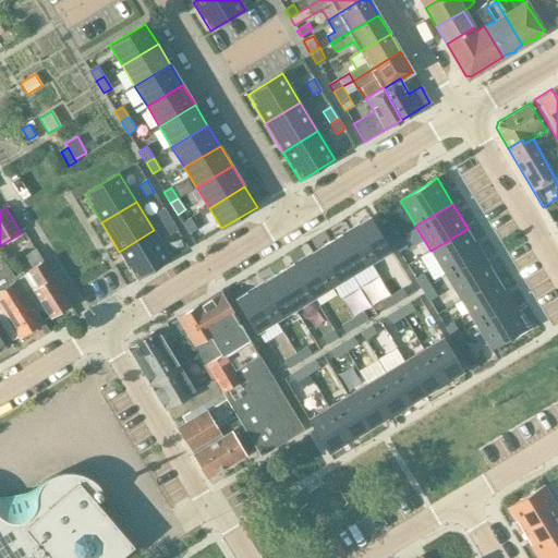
[(171,219),(164,208),(156,213),(164,225),(171,219)]
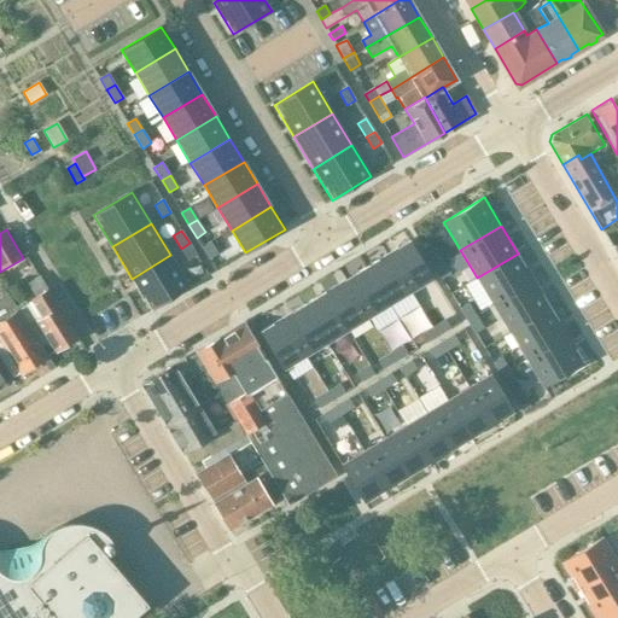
[(410,240),(388,254),(410,291),(432,278),(410,240)]
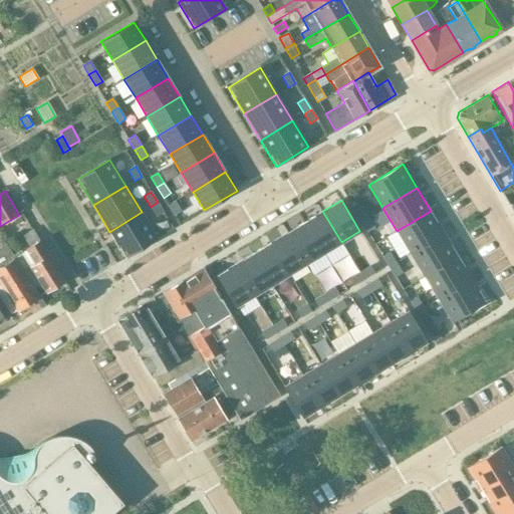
[(175,216),(182,211),(175,201),(168,205),(175,216)]
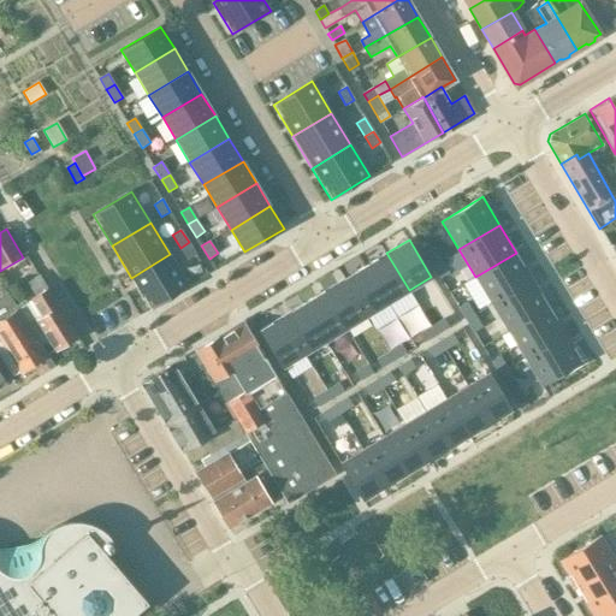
[(196,255),(189,242),(181,248),(188,260),(196,255)]
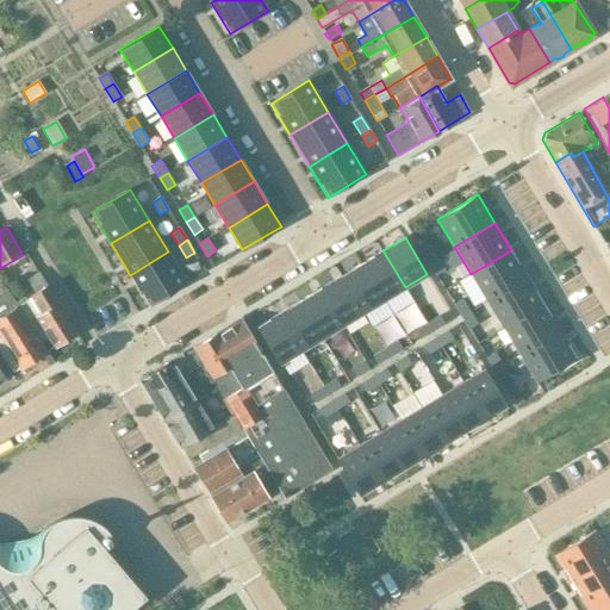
[(429,246),(422,250),(429,263),(437,257),(429,246)]
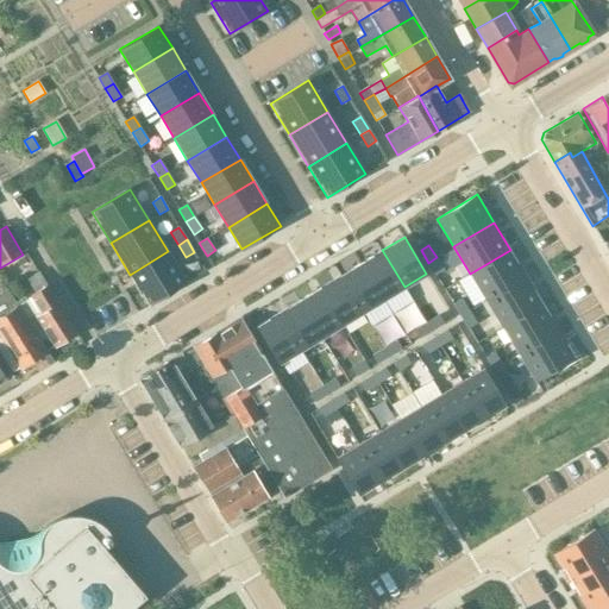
[(382,250),(362,263),(384,300),(405,287),(382,250)]
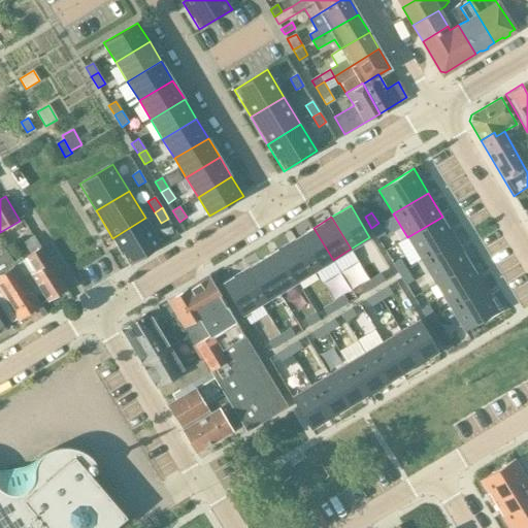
[(442,217),(407,237),(422,261),(456,239),(442,217)]
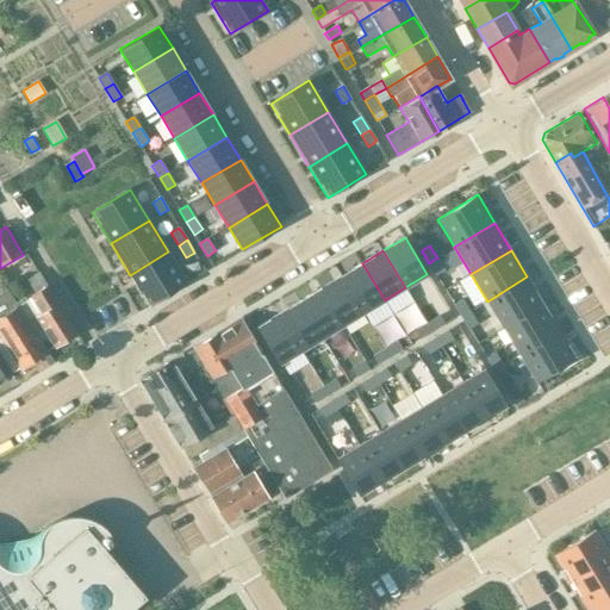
[(187,282),(168,251),(130,275),(149,306),(187,282)]
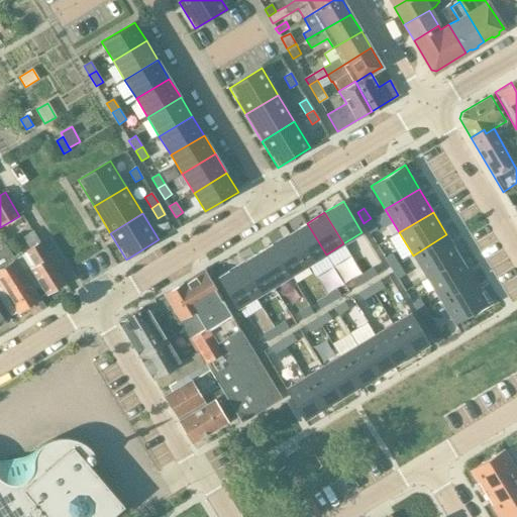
[(371,218),(364,223),(370,233),(377,229),(371,218)]
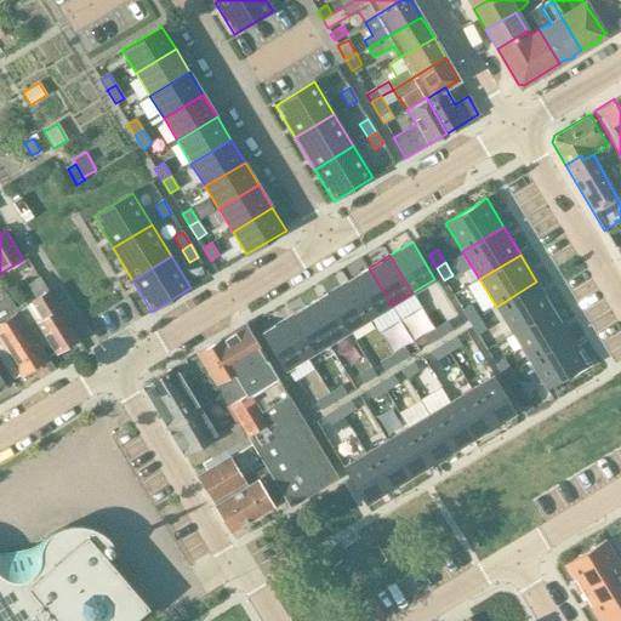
[(369,268),(347,281),(370,318),(392,306),(369,268)]
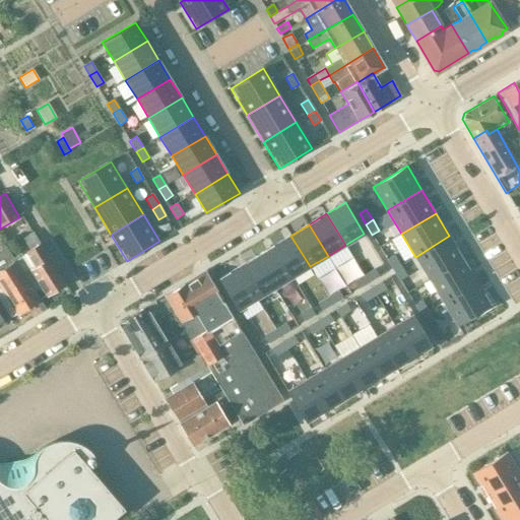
[(46,296),(65,284),(33,232),(21,239),(38,264),(29,269),(46,296)]
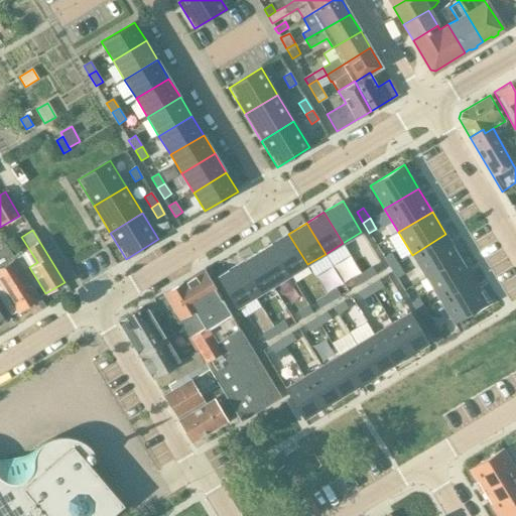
[(288,234),(271,244),(290,275),(307,264),(288,234)]
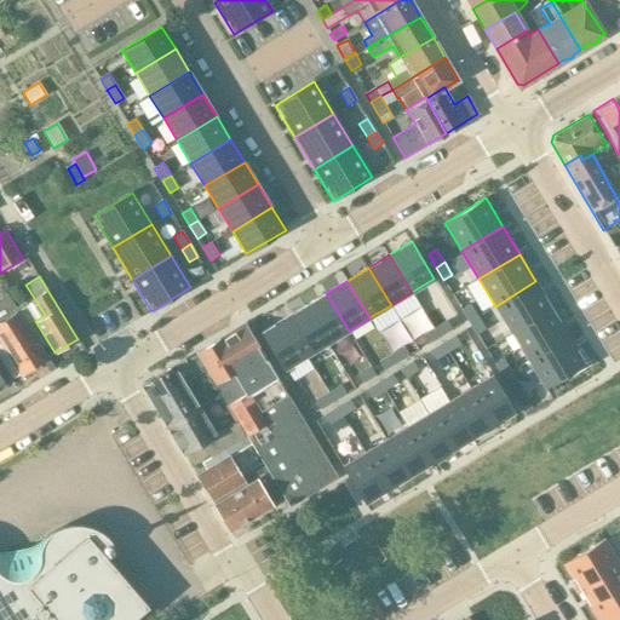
[(535,281),(495,306),(512,333),(552,309),(535,281)]
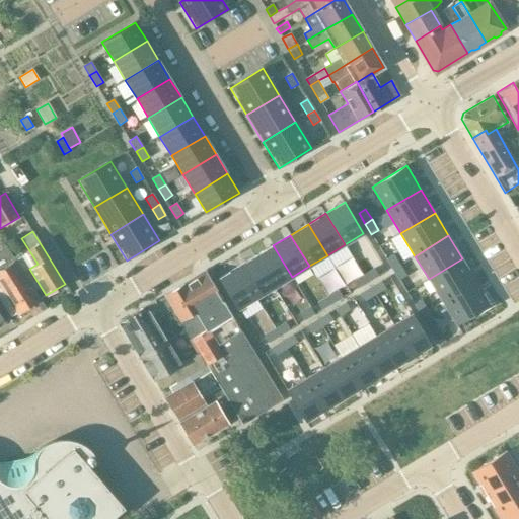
[(273,245),(255,256),(274,288),(292,277),(273,245)]
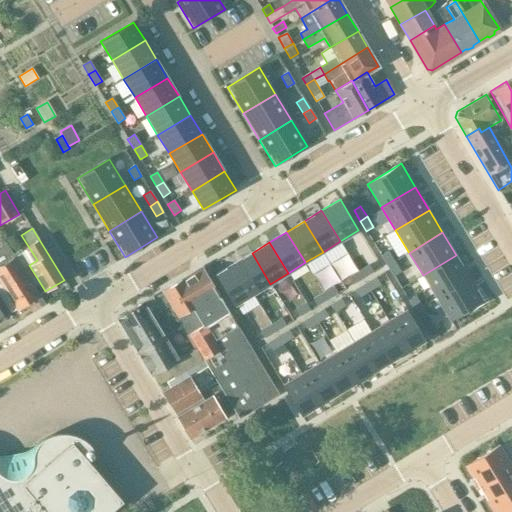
[(7,245),(0,249),(0,297),(9,313),(16,309),(16,310),(39,296),(14,257),(7,245)]
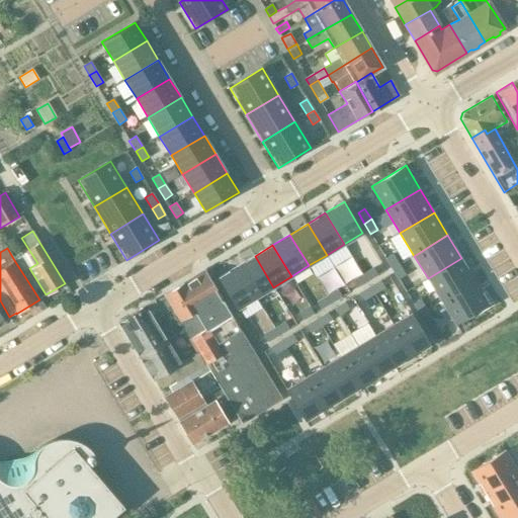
[(393,254),(385,258),(392,269),(399,265),(393,254)]
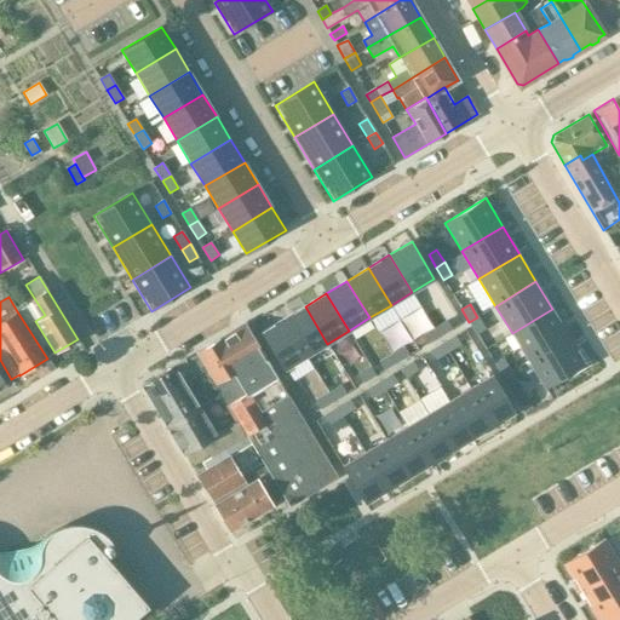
[(305,306),(283,319),(306,356),(327,344),(305,306)]
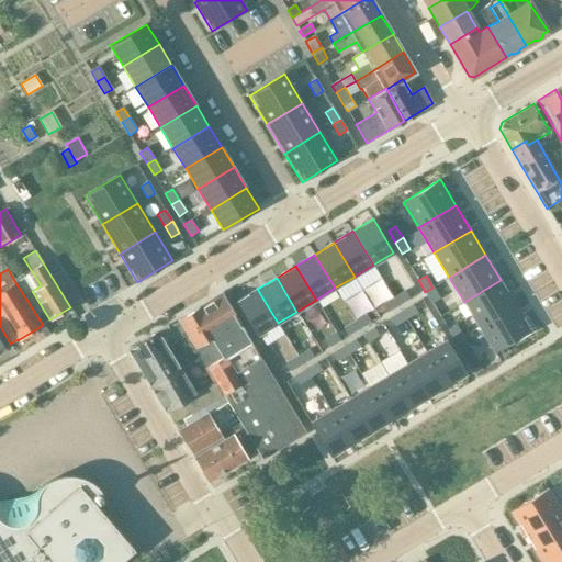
[(501,280),(464,302),(479,327),(516,304),(501,280)]
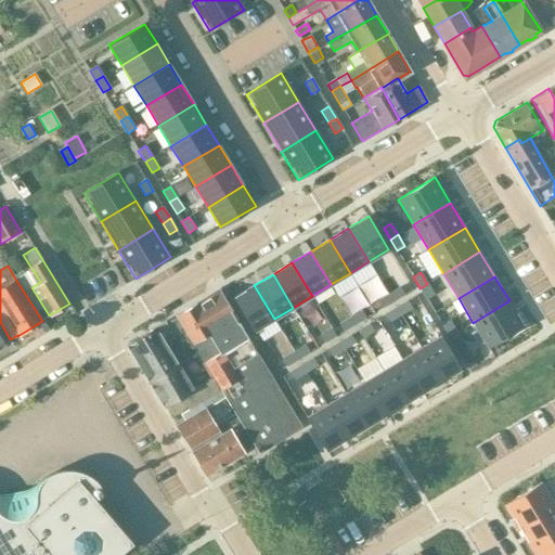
[(427,284),(420,288),(426,299),(434,295),(427,284)]
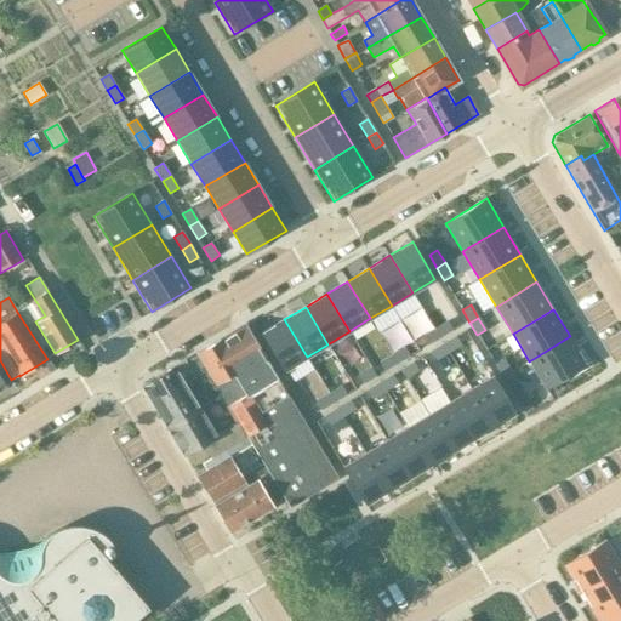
[(284,319),(262,334),(284,370),(307,357),(284,319)]
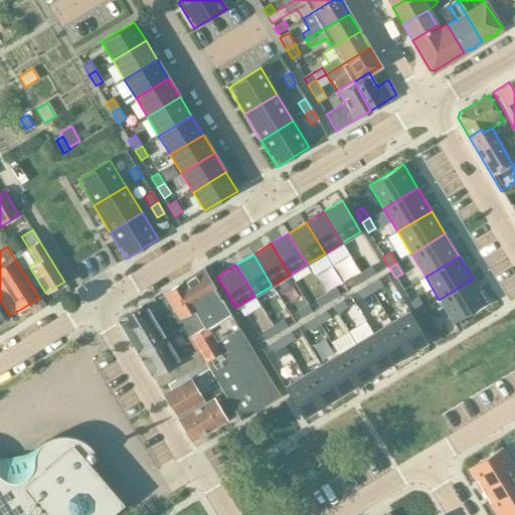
[(371,267),(360,273),(364,280),(375,274),(371,267)]
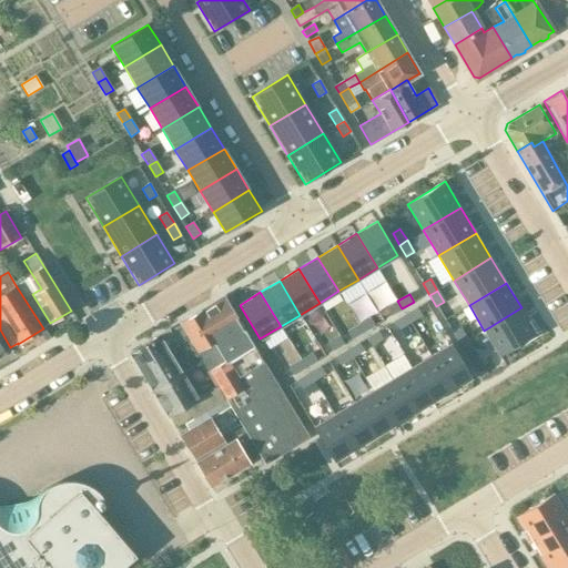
[(180,323),(219,386),(226,399),(231,407),(265,464),(310,437),(224,296),(180,323)]
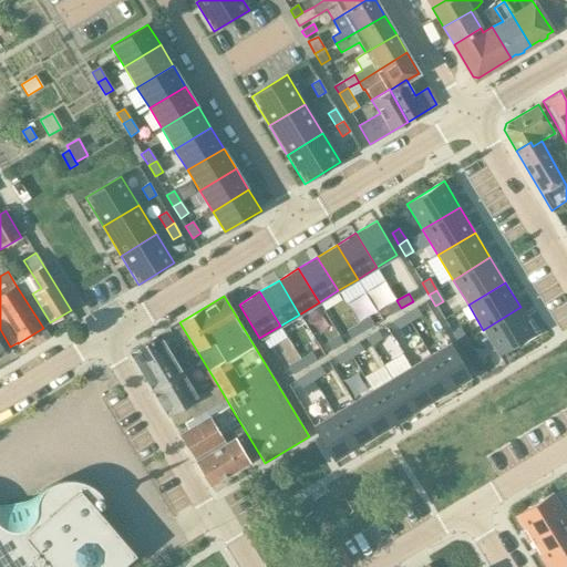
[(397,300),(385,308),(390,315),(401,308),(397,300)]
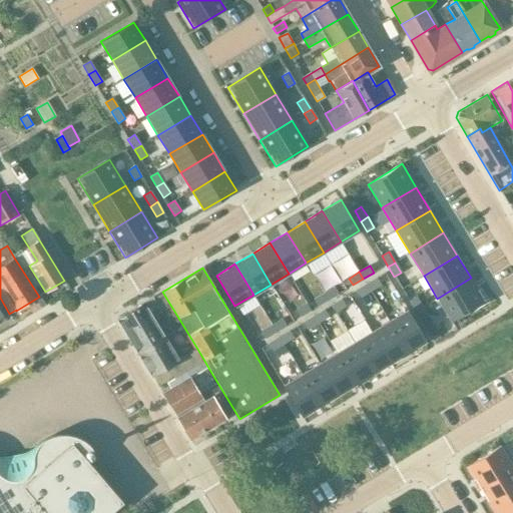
[(377,278),(367,284),(371,291),(381,285),(377,278)]
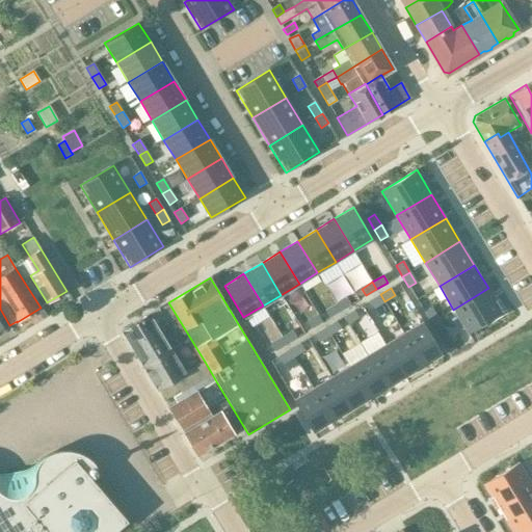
[(488,288),(453,310),(469,334),(503,313),(488,288)]
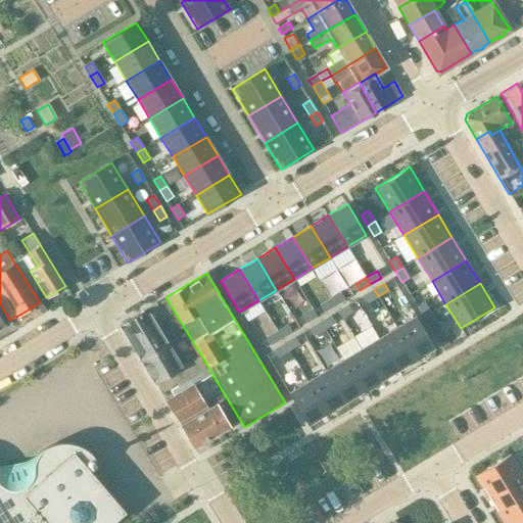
[(374,289),(363,296),(368,302),(378,296),(374,289)]
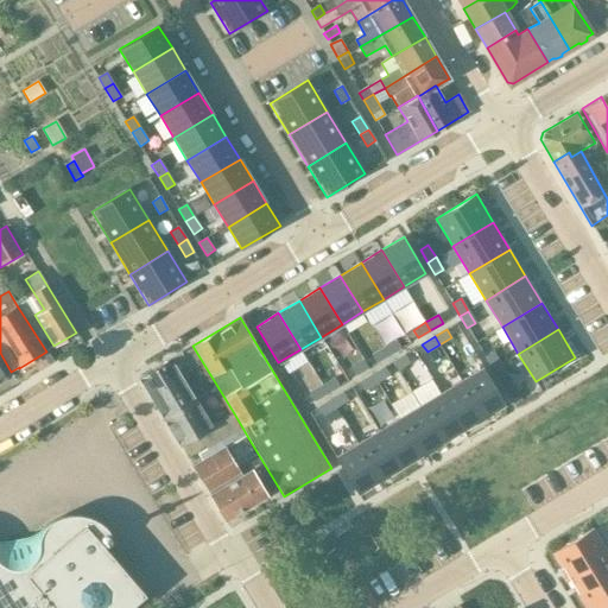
[(397,340),(384,348),(390,355),(401,348),(397,340)]
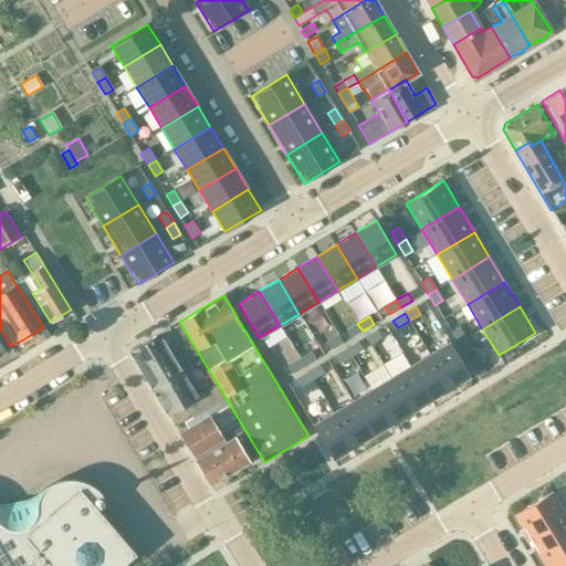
[(357,324),(346,331),(350,338),(363,331),(357,324)]
